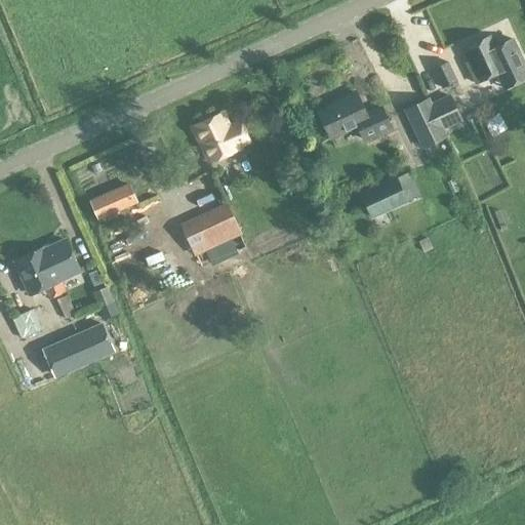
[(476,84),(498,74),(506,89),(524,79),(524,63),(514,40),(497,47),(492,37),(465,49),(470,62),(466,64),(476,84)]
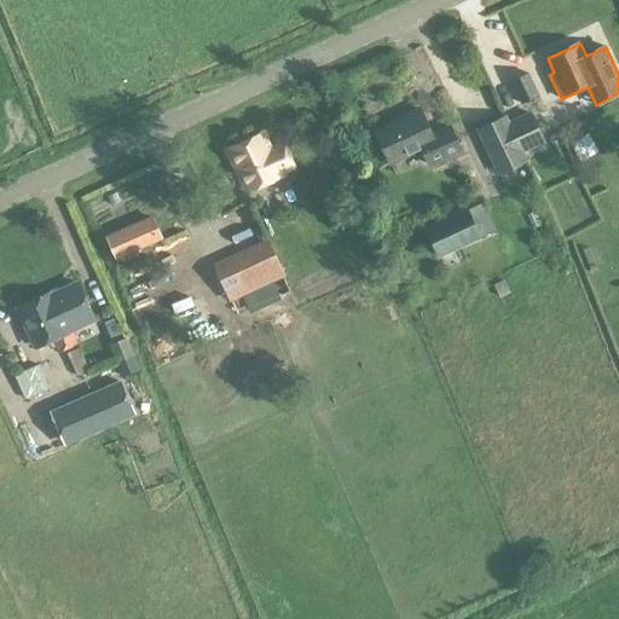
[(542,100),(528,71),(510,81),(521,105),(533,99),(536,103),(542,100)]
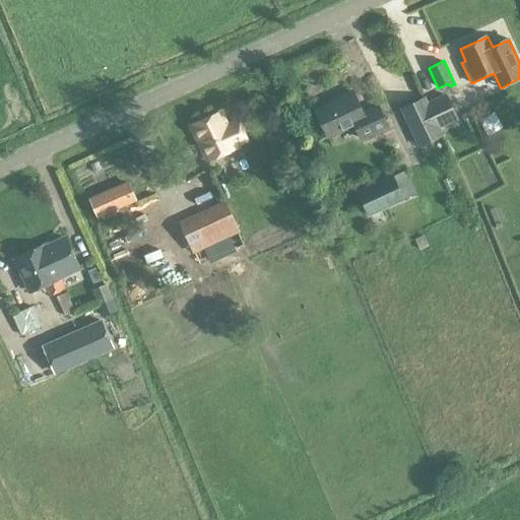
[(352,91),(339,98),(340,100),(317,111),(329,138),(355,125),(362,139),(388,127),(378,107),(363,114),(352,91)]
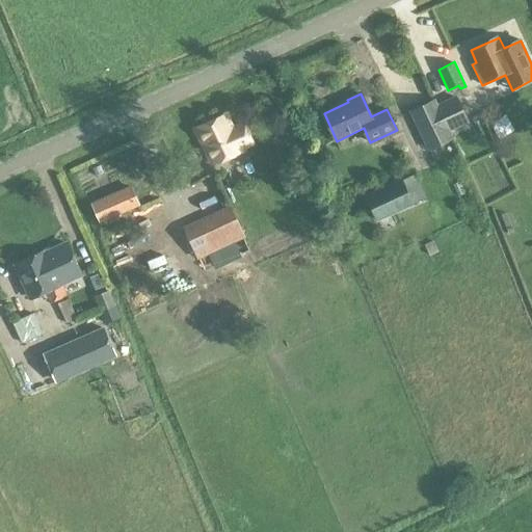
[(456,97),(436,106),(449,133),(470,123),(456,97)]
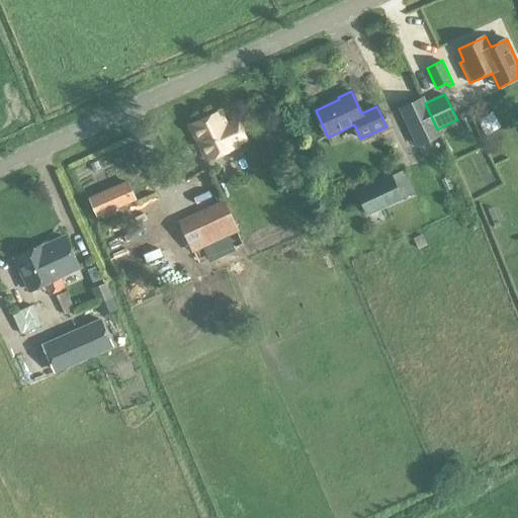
[(437,130),(425,103),(423,97),(398,109),(417,148),(440,136),(437,130)]
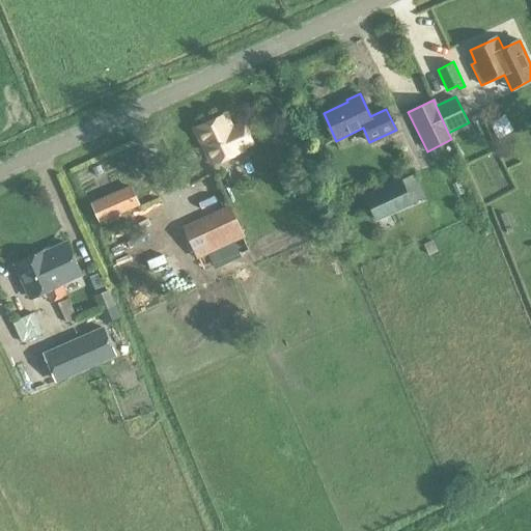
[(225,116),(195,130),(211,165),(243,149),(242,149),(253,144),(244,123),(231,130),(225,116)]
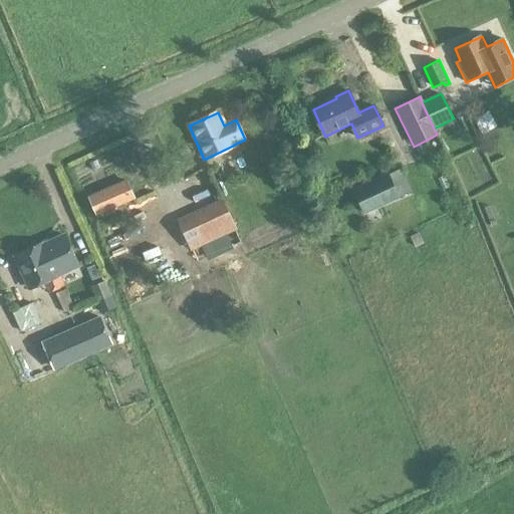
[(178,151),(168,156),(173,168),(184,163),(178,151)]
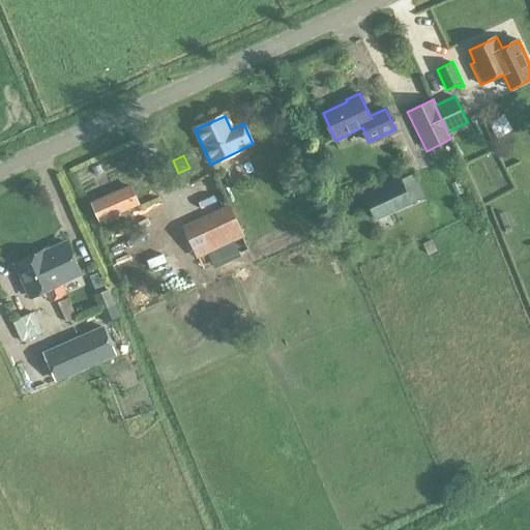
[(401,179),(363,196),(375,223),(413,206),(412,203),(424,197),(418,183),(405,189),(401,179)]
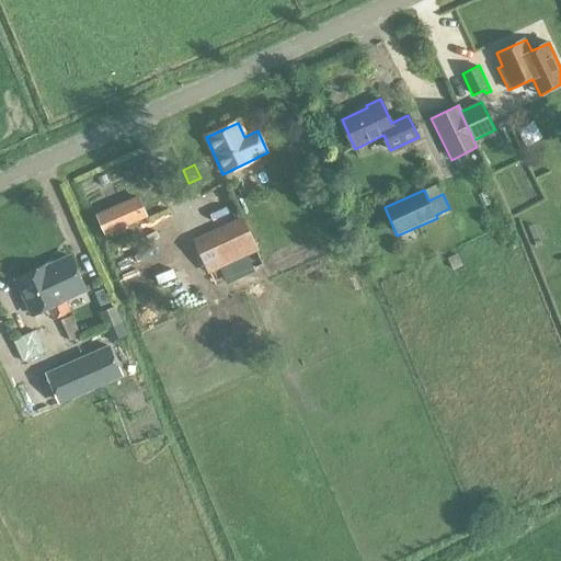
[(96,214),(105,235),(148,217),(139,196),(96,214)]
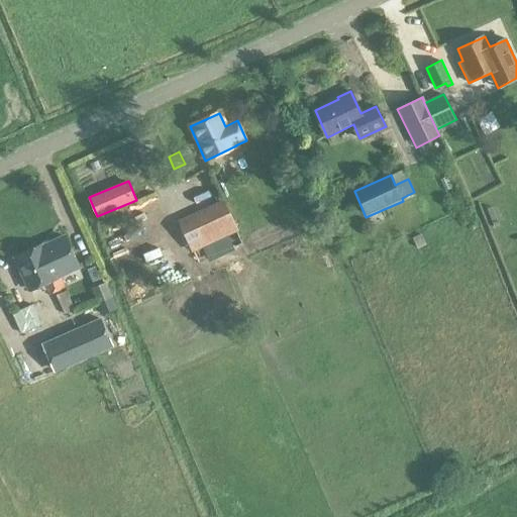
[(192,247),(236,227),(224,202),(181,222),(181,223),(192,247)]
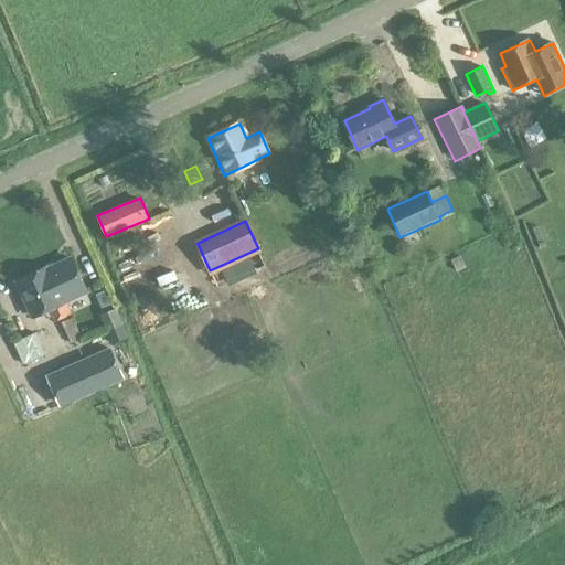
[(71,257),(44,269),(18,283),(33,318),(55,308),(61,320),(71,316),(65,302),(87,294),(71,257)]
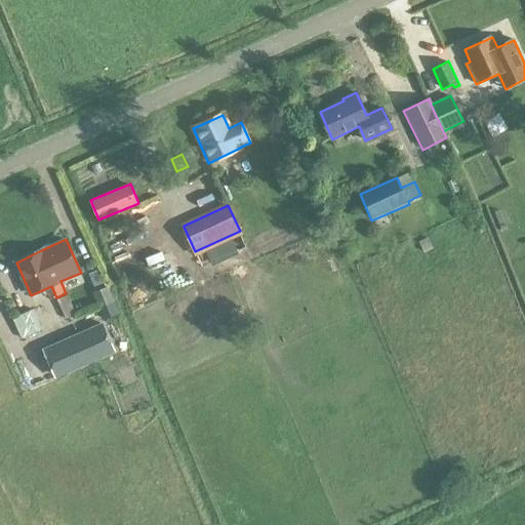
[(108,287),(92,293),(104,320),(119,314),(108,287)]
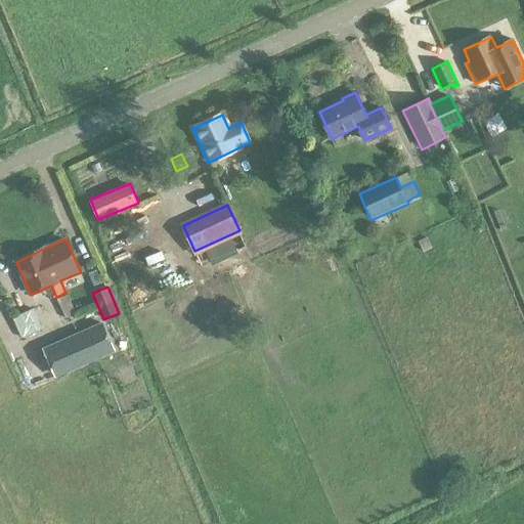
[(33,309),(12,318),(22,339),(42,330),(33,309)]
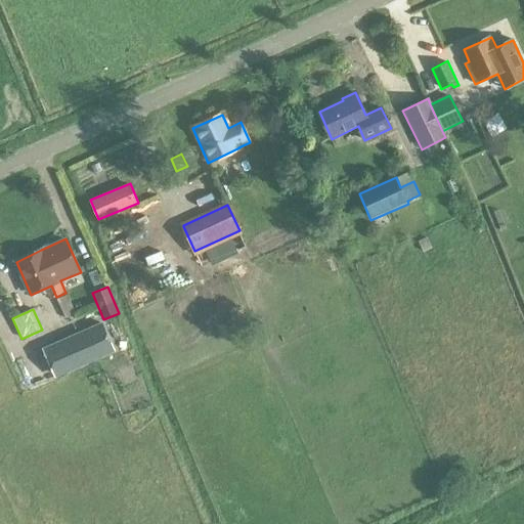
[(114,351),(102,324),(46,350),(58,377),(114,351)]
